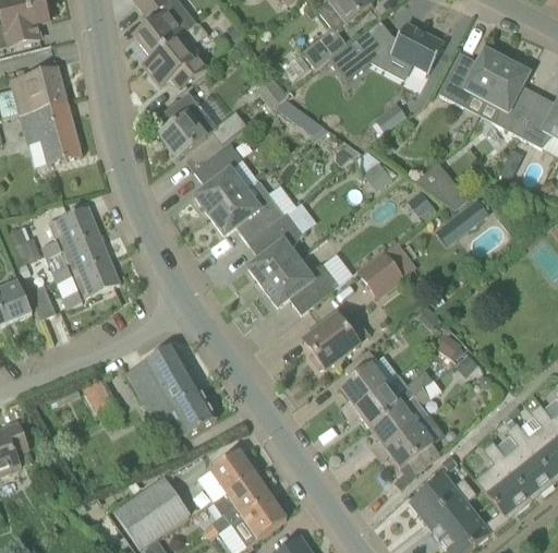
[(4,0),(0,1),(0,9),(2,19),(0,20),(0,47),(39,38),(36,23),(48,21),(46,9),(48,7),(47,0),(4,0)]
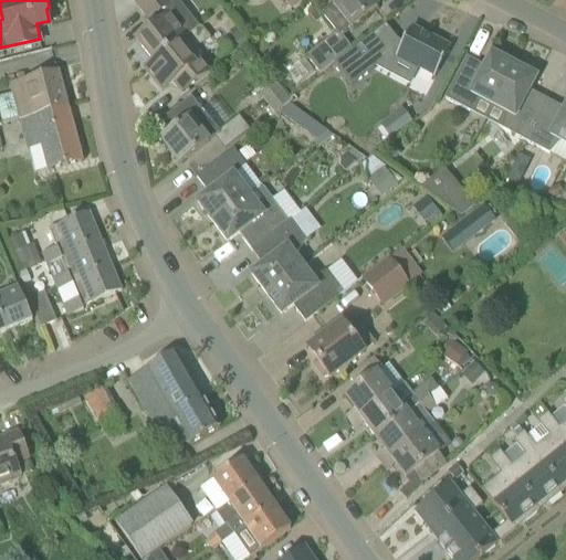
[(171,0),(163,7),(152,16),(156,21),(136,37),(153,59),(154,59),(177,40),(187,32),(199,23),(180,0),(171,0)]
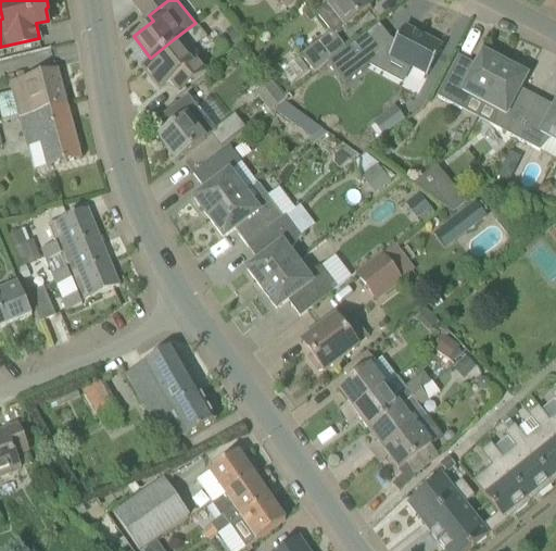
[(147,17),(149,15),(160,7),(168,0),(137,0),(135,2),(147,17)]
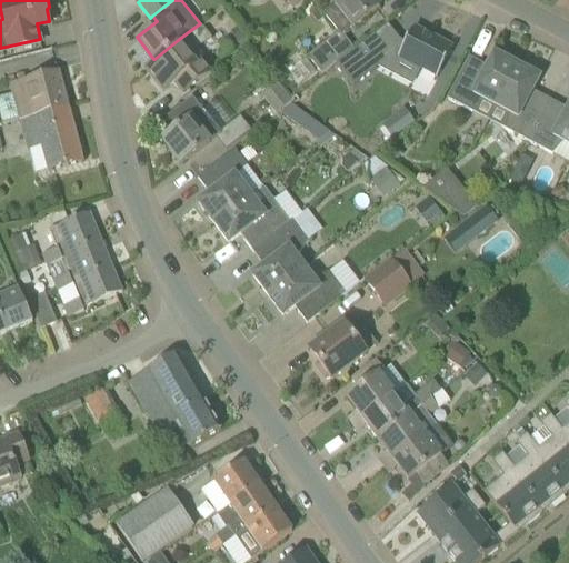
[(308,53),(321,71),(353,46),(345,34),(366,18),(365,16),(380,3),(377,0),(333,0),(321,9),(338,30),(308,53)]
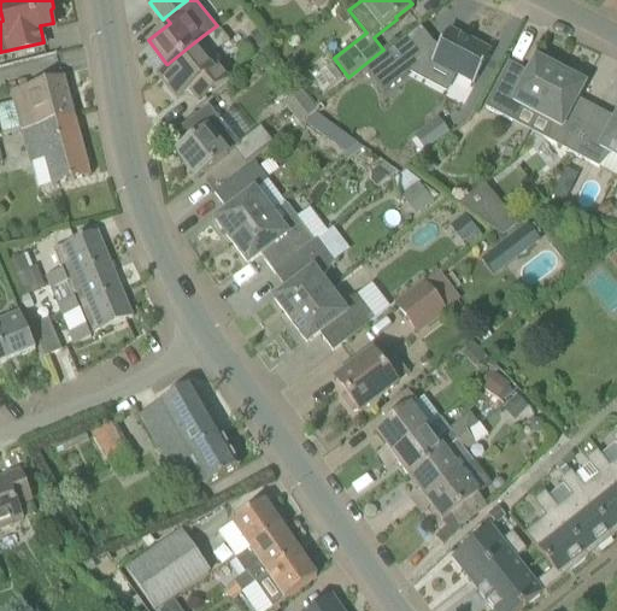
[(204,35),(193,43),(168,64),(166,64),(158,70),(177,95),(194,81),(204,93),(227,75),(218,63),(219,56),(215,50),(230,36),(218,23),(217,25),(204,35)]
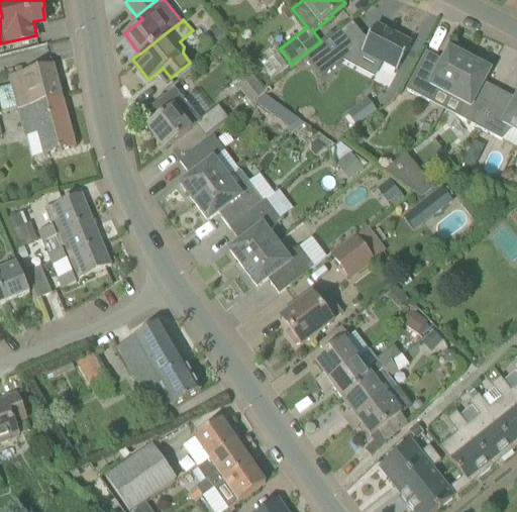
[(397,68),(411,41),(376,22),(368,36),(363,33),(351,19),(305,55),(321,76),(348,55),(357,60),(363,49),(397,68)]
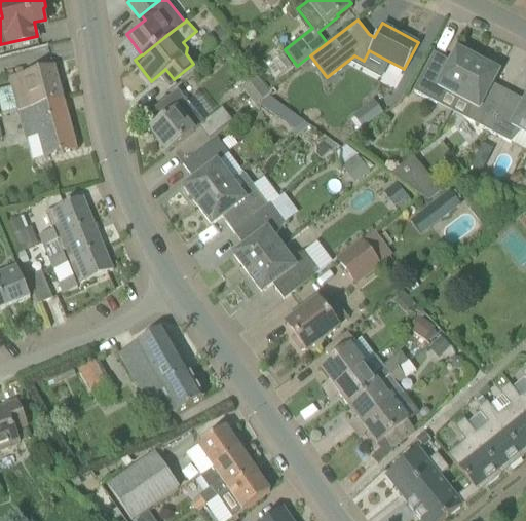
[(231,35),(221,21),(214,27),(216,30),(215,31),(224,42),(225,41),(227,43),(235,37),(232,34),(231,35)]
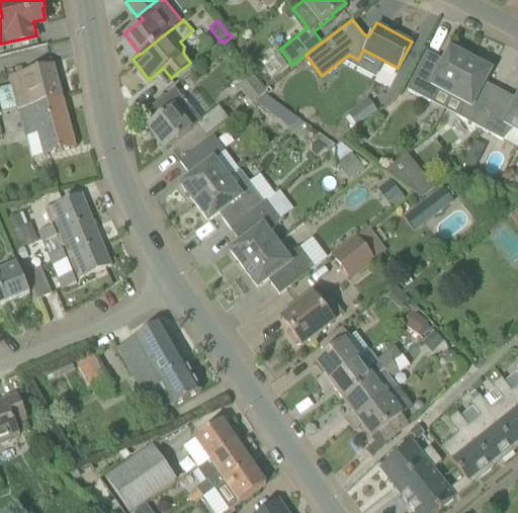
[(440,56),(428,49),(408,87),(430,98),(440,87),(451,93),(470,57),(450,46),(443,60),(439,58),(440,56)]
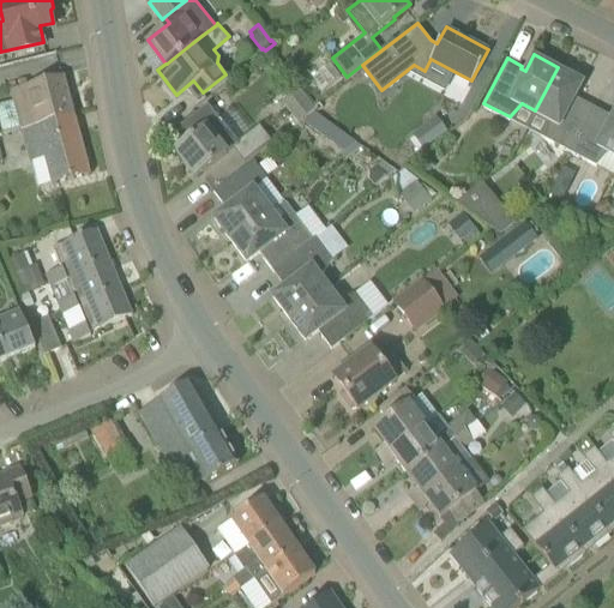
[(570,149),(594,103),(579,96),(578,98),(573,96),(582,80),(558,67),(535,110),(548,118),(543,136),(570,149)]
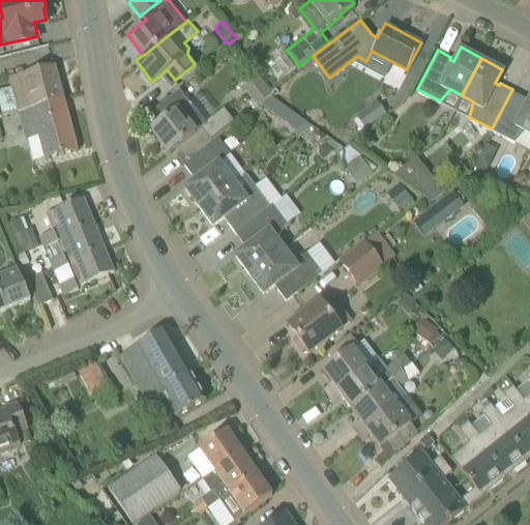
[(19,108),(63,96),(55,64),(10,76),(12,84),(0,86),(0,109),(1,112),(19,108)]
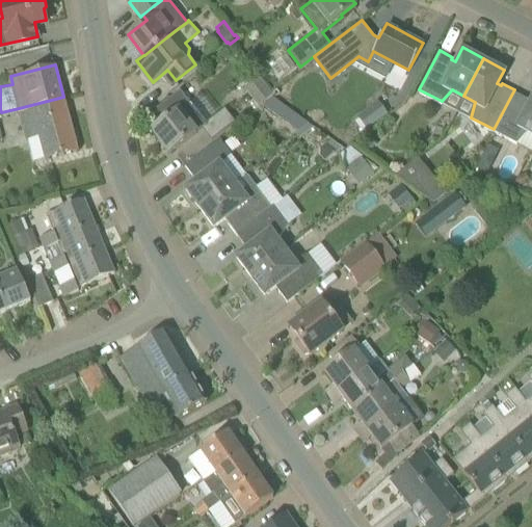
[(258,74),(243,85),(258,103),(271,91),(258,74)]
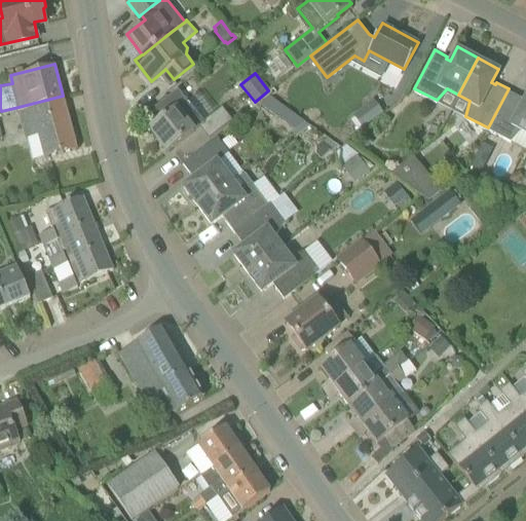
[(151,126),(167,149),(193,128),(203,120),(213,133),(232,117),(222,104),(202,118),(178,86),(154,106),(162,117),(151,126)]
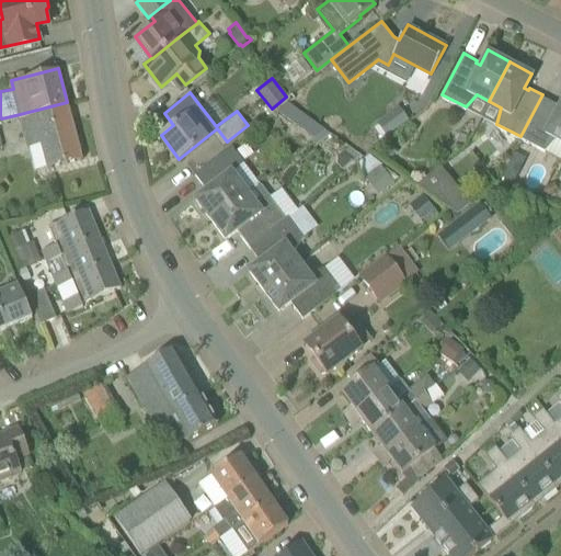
[(560,139),(560,101),(559,105),(556,104),(557,102),(542,94),(521,136),(545,148),(556,137),(560,139)]
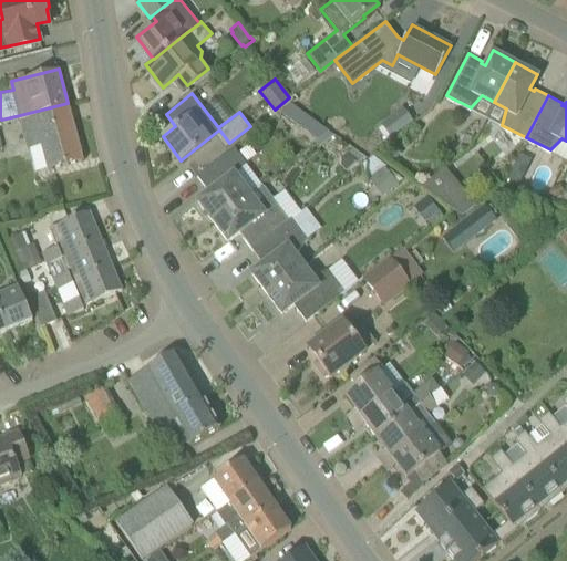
[(49,166),(82,157),(68,103),(20,115),(28,144),(42,141),(49,166)]
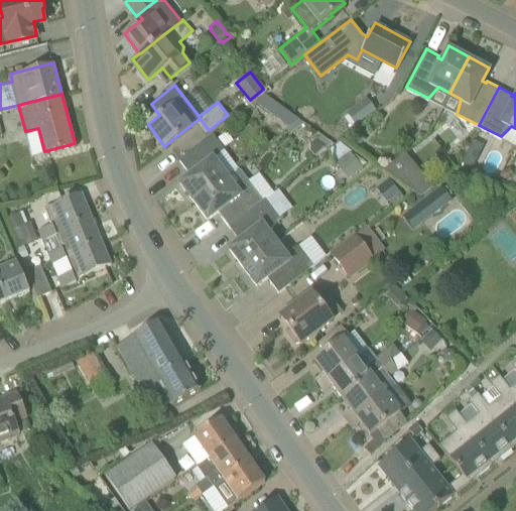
[(375,108),(367,96),(357,103),(365,115),(375,108)]
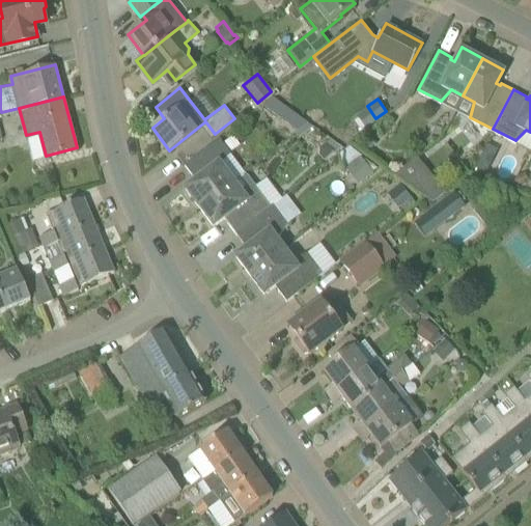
[(376,141),(370,133),(361,139),(367,148),(376,141)]
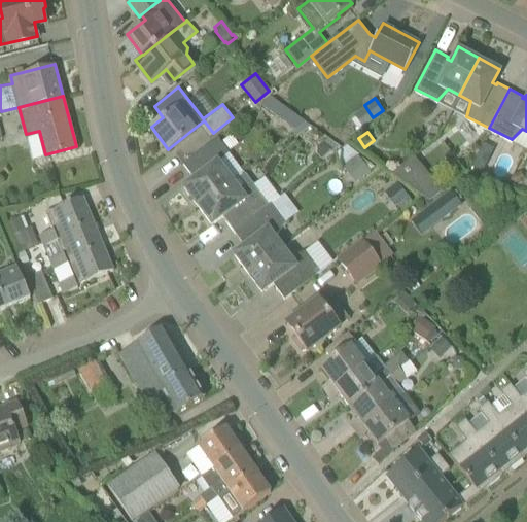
[(217,135),(183,162),(191,173),(194,172),(196,176),(183,184),(198,204),(232,178),(243,169),(230,150),(217,135)]
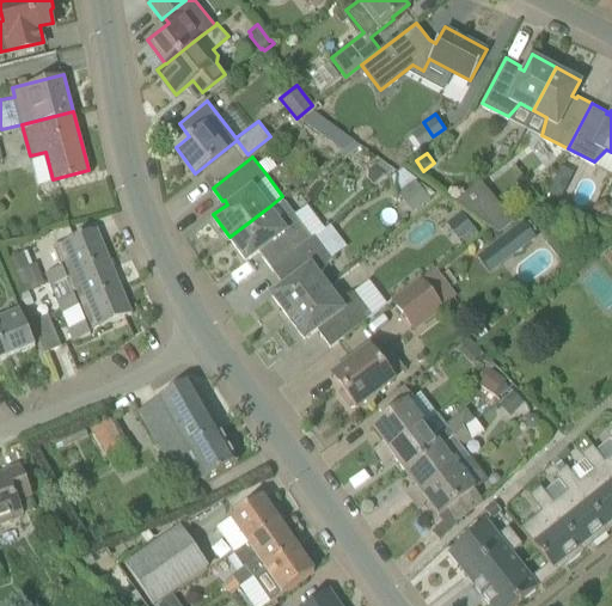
[(385,172),(375,160),(368,166),(367,176),(374,183),(385,172)]
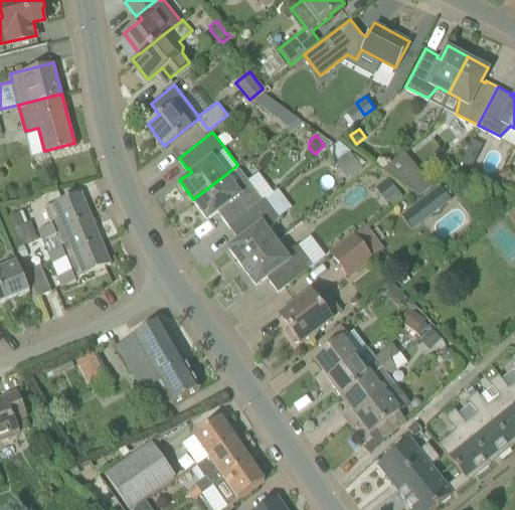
[(350,150),(351,149),(339,139),(327,149),(336,160),(350,150)]
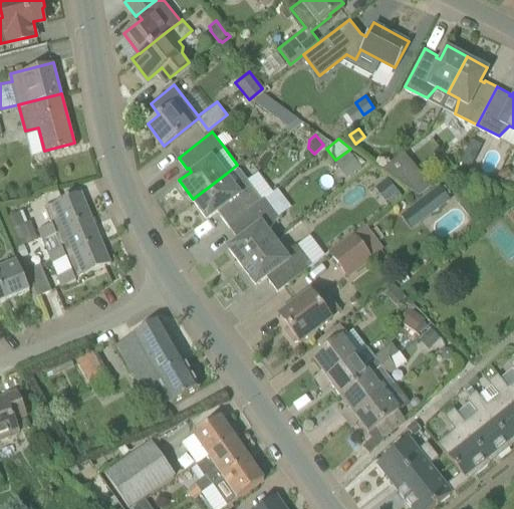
[(349,150),(335,160),(346,175),(360,165),(349,150)]
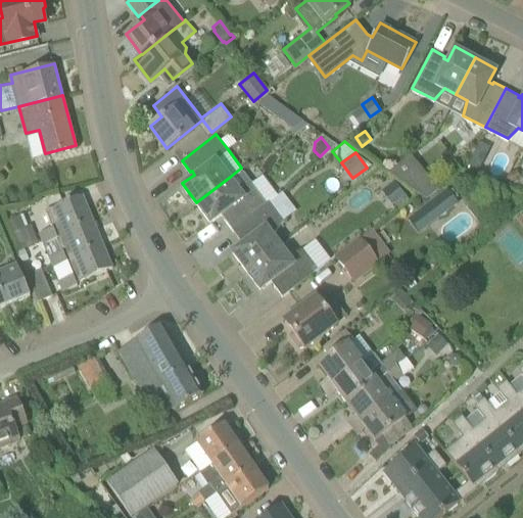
[(420,163),(411,152),(388,170),(400,179),(420,163)]
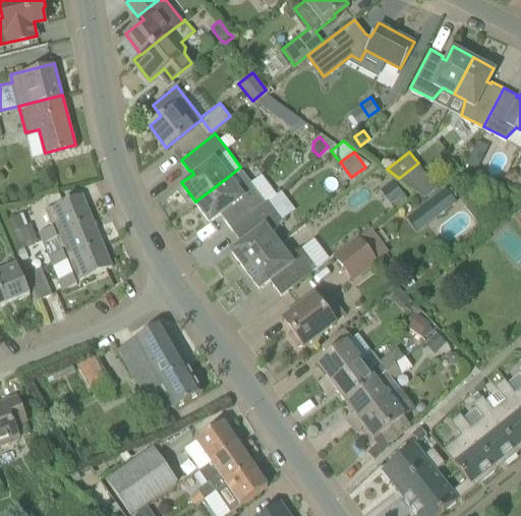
[(476,168),(480,160),(469,155),(466,162),(476,168)]
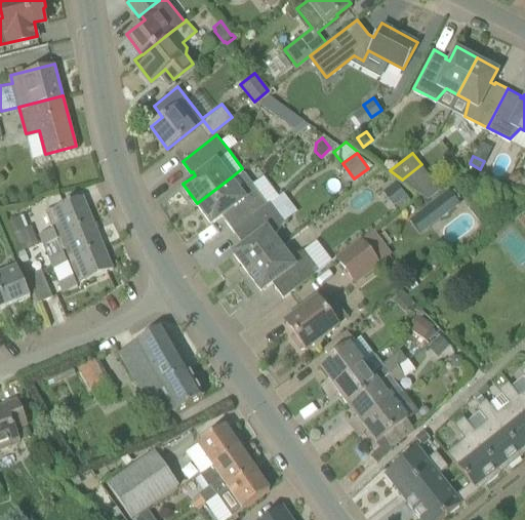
[(522,176),(519,168),(511,170),(508,176),(514,180),(522,176)]
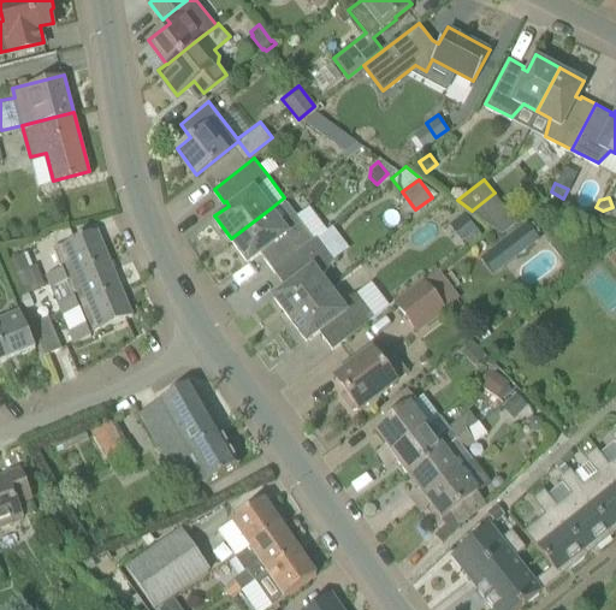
[(271,208),(231,238),(248,260),(262,249),(265,253),(264,254),(273,268),(300,248),(314,237),(317,235),(327,227),(309,203),(296,213),(279,220),(271,208)]
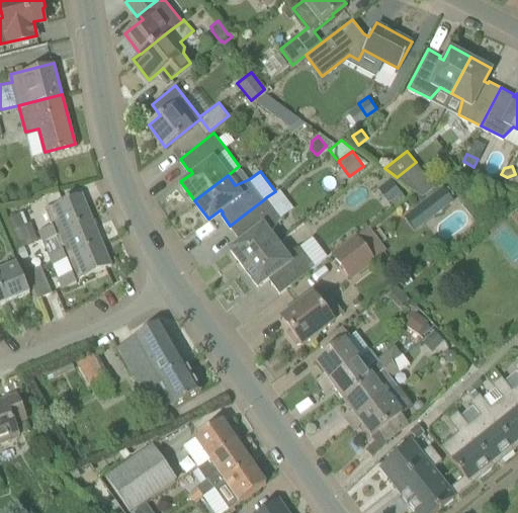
[(409,185),(422,195),(434,185),(424,173),(409,185)]
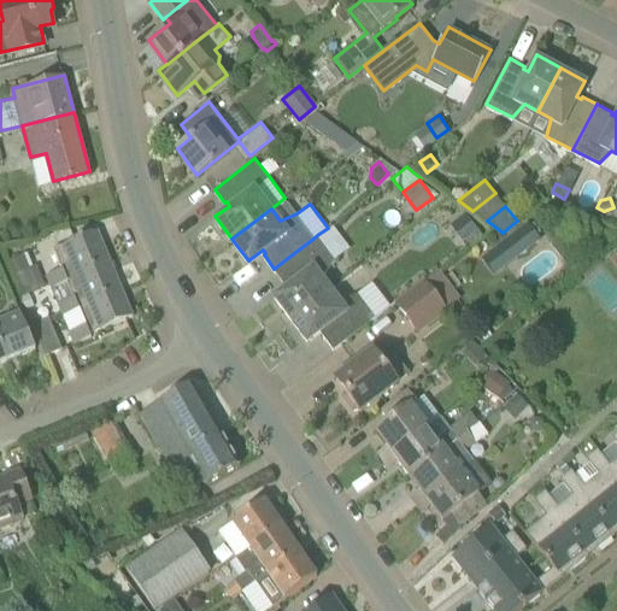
[(477,227),(465,210),(451,222),(463,238),(477,227)]
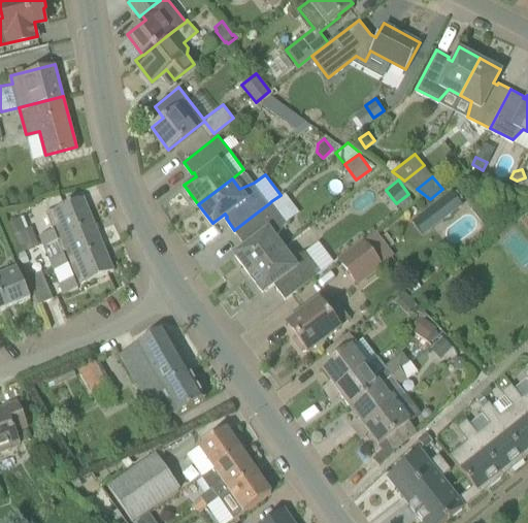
[(451,188),(421,211),(432,226),(462,202),(451,188)]
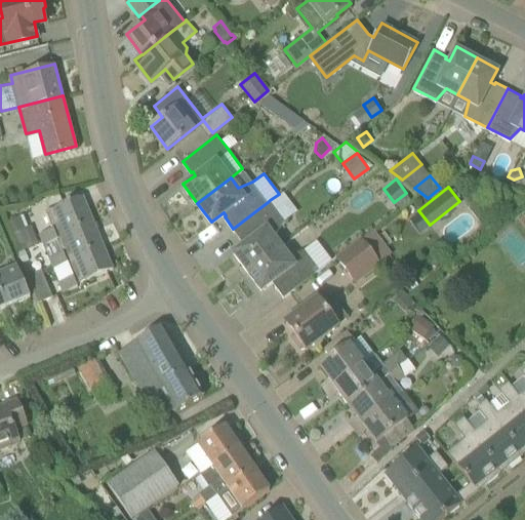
[(92,217),(83,194),(45,209),(52,227),(39,232),(44,243),(56,237),(55,234),(92,217)]
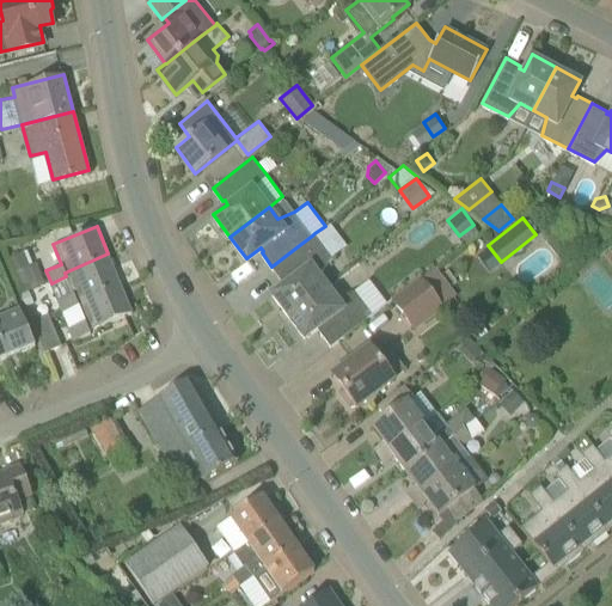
[(286,282),(271,293),(288,314),(328,285),(318,273),(331,256),(314,233),(312,236),(298,246),(271,267),(281,280),(283,277),(286,282)]
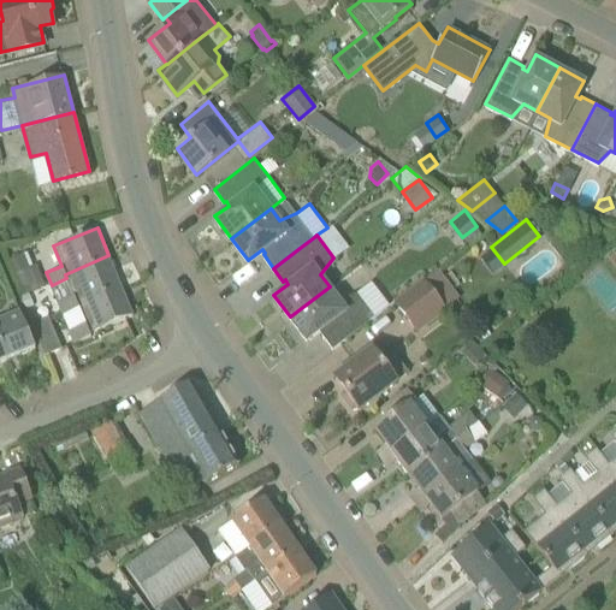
[(77,302),(120,284),(108,255),(65,274),(66,278),(73,294),(58,301),(64,313),(78,306),(77,302)]
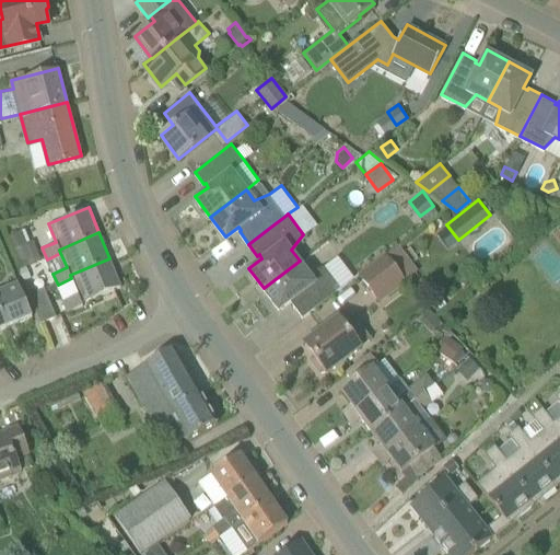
[(27,240),(13,245),(21,266),(42,257),(33,238),(27,240)]
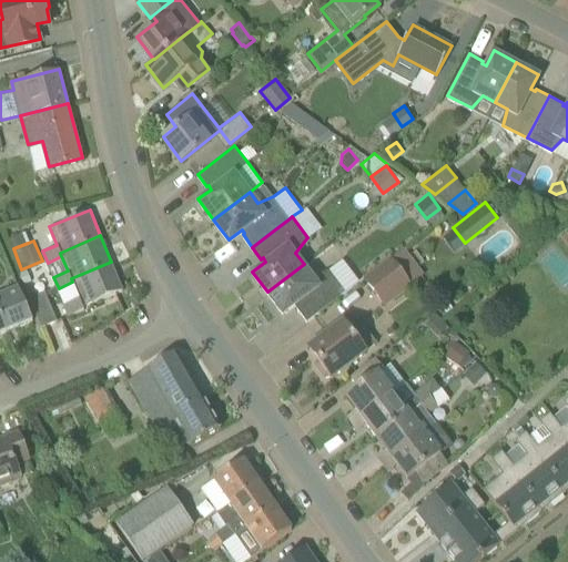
[(413,284),(411,282),(424,271),(405,245),(392,256),(391,255),(363,276),(385,305),(413,284)]
